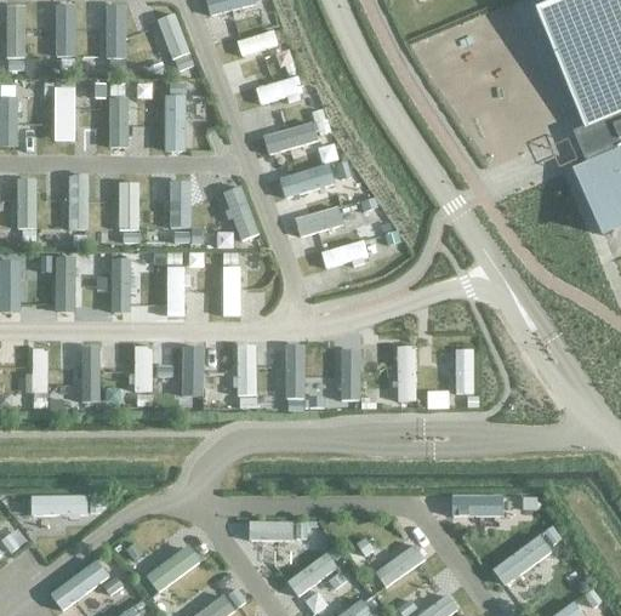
[(206,0),(209,15),(255,3),(254,0),(206,0)]
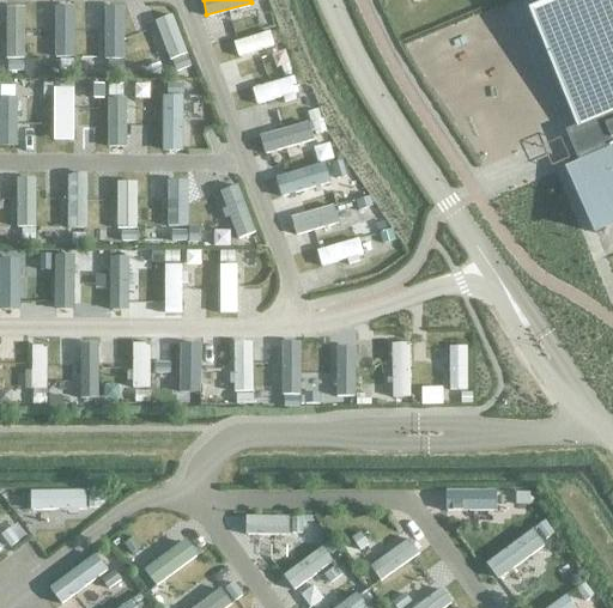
[(551,0),(529,10),(577,123),(576,123),(565,128),(577,158),(566,163),(568,164),(594,230),(612,222),(612,0),(551,0)]
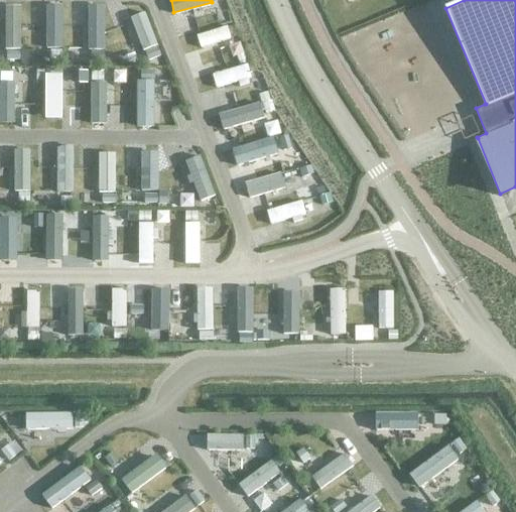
[(5,46),(20,47),(21,3),(5,3),(5,46)]
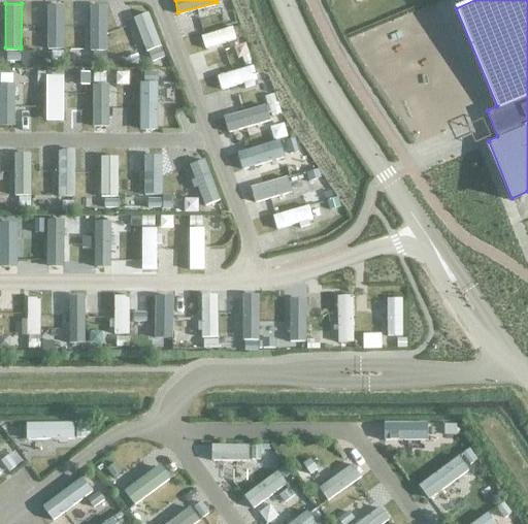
[(94,46),(106,46),(106,6),(94,6),(94,46)]
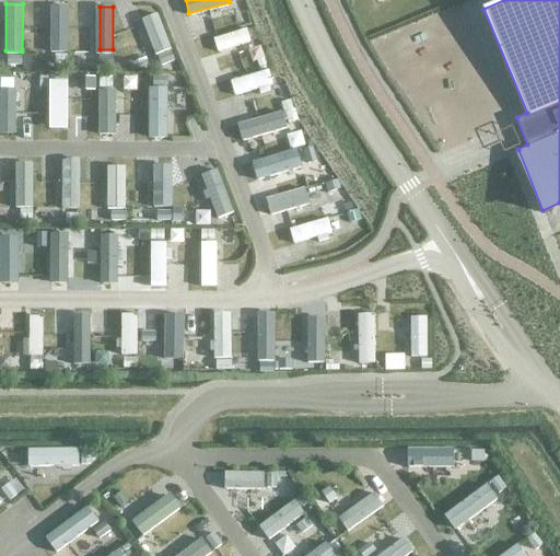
[(53,49),(68,49),(68,10),(54,10),(53,49)]
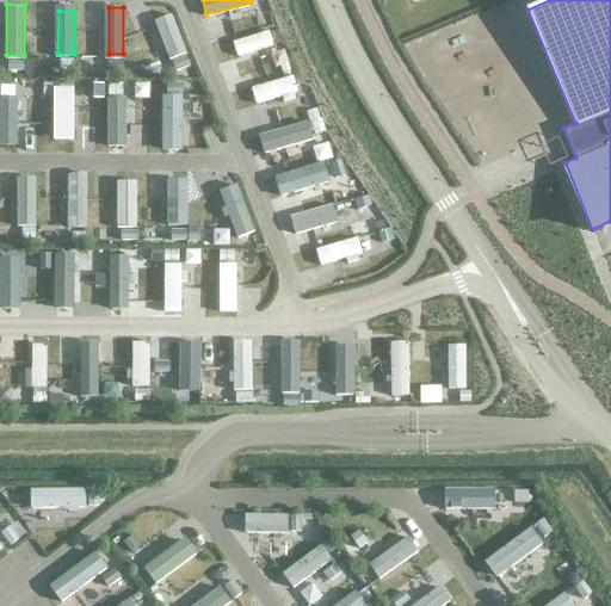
[(186,51),(172,12),(154,18),(168,57),(186,51)]
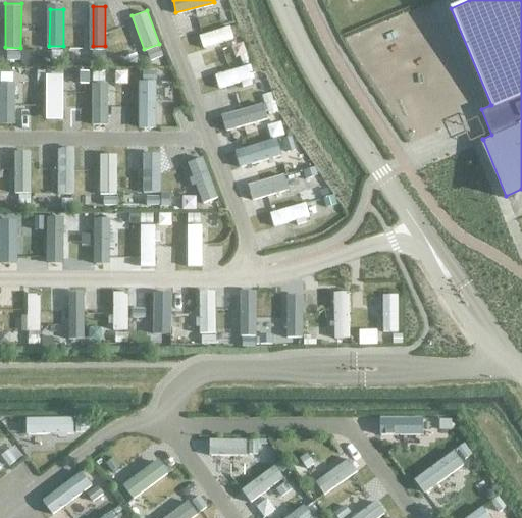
[(229,24),(199,34),(202,46),(233,37),(229,24)]
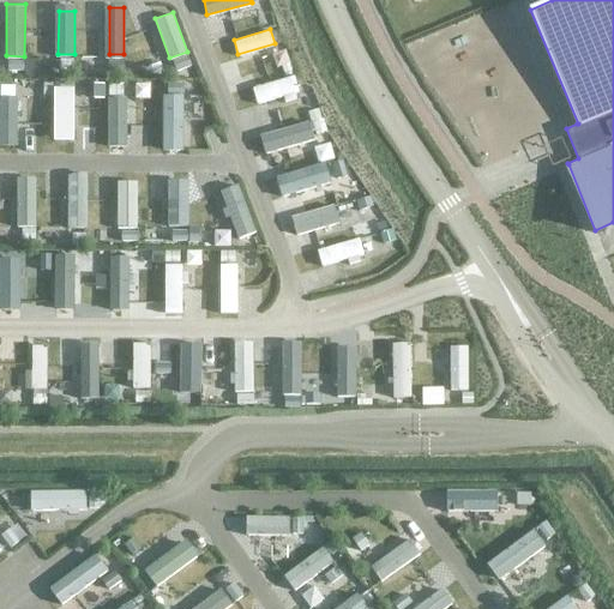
[(294,74),(252,86),(256,102),(299,90),(294,74)]
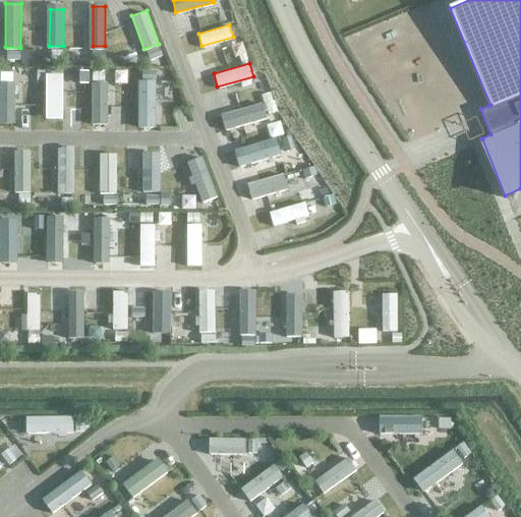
[(137,79),(137,126),(155,126),(155,79),(137,79)]
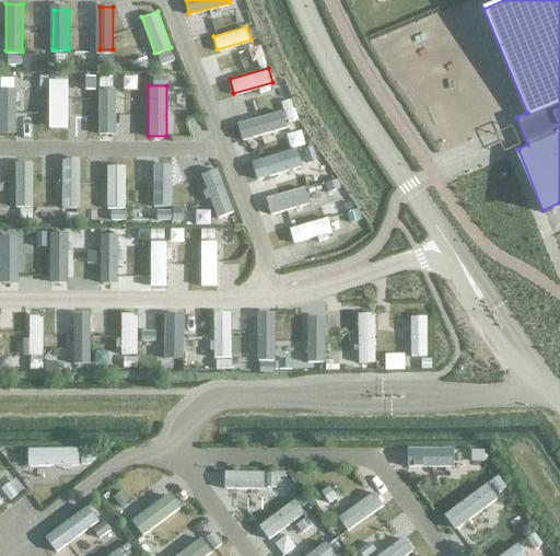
[(0,87),(0,126),(13,127),(13,88),(0,87)]
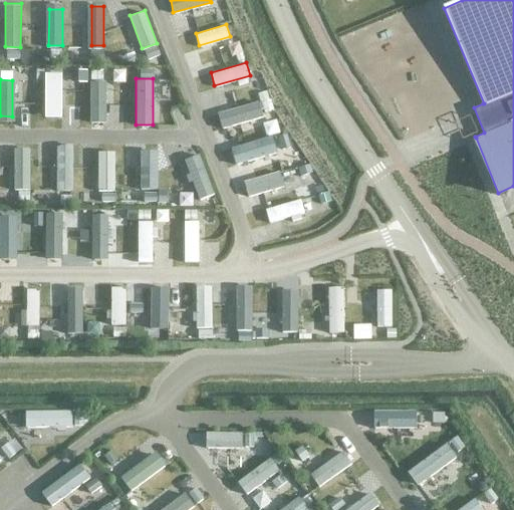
[(45,82),(44,115),(57,116),(57,81),(45,82)]
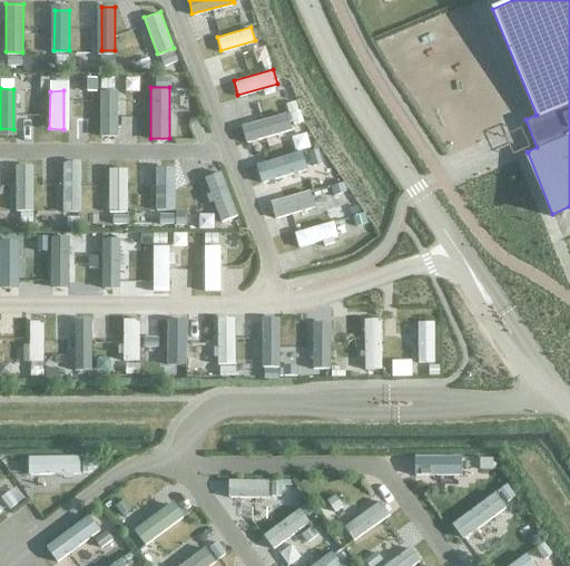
[(100,91),(100,132),(114,132),(114,91),(100,91)]
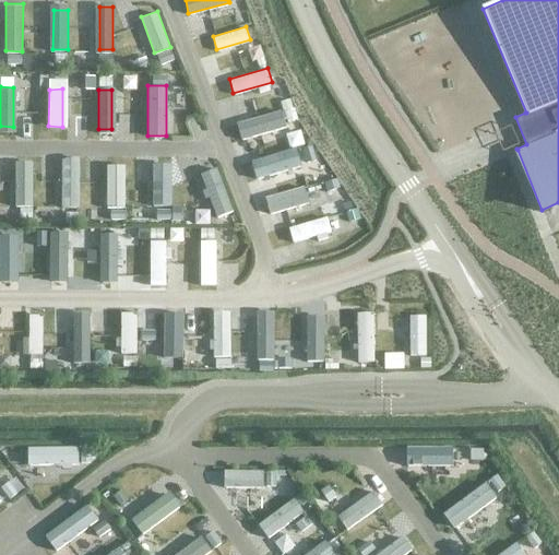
[(281,109),(236,121),(240,138),(286,126),(281,109)]
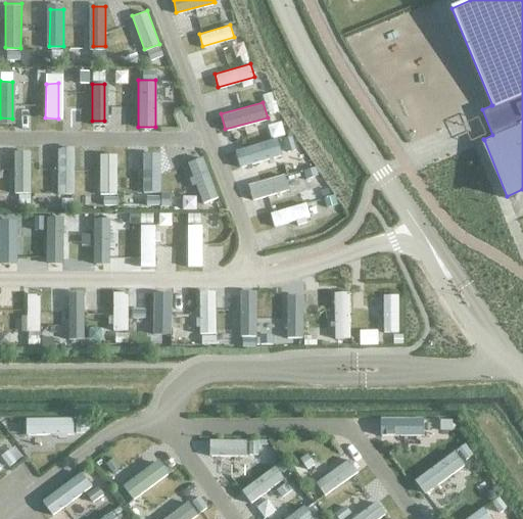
[(280,136),(242,147),(245,159),(283,148),(280,136)]
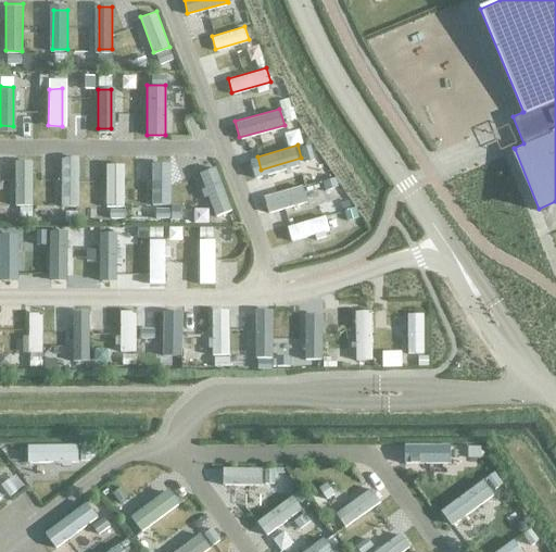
[(78,205),(78,154),(66,154),(61,157),(61,204),(78,205)]
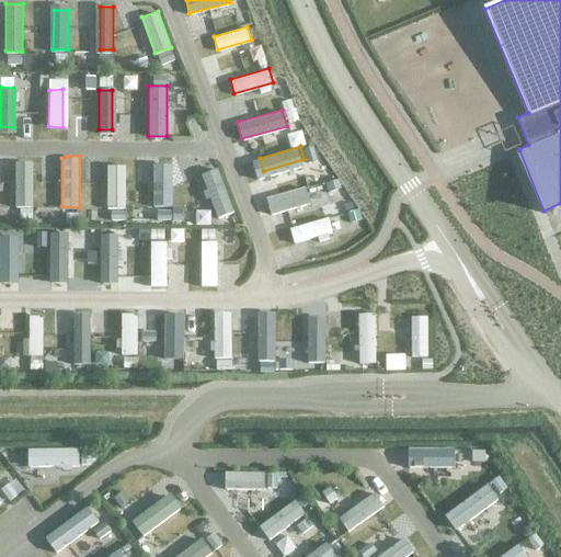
[(125,206),(125,163),(107,163),(107,206),(125,206)]
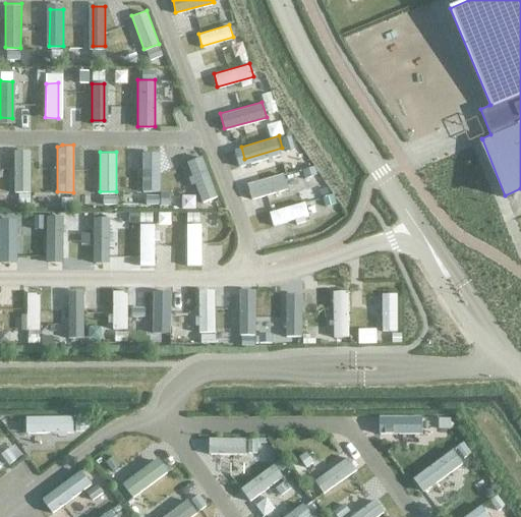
[(200,153),(188,157),(201,191),(214,187),(200,153)]
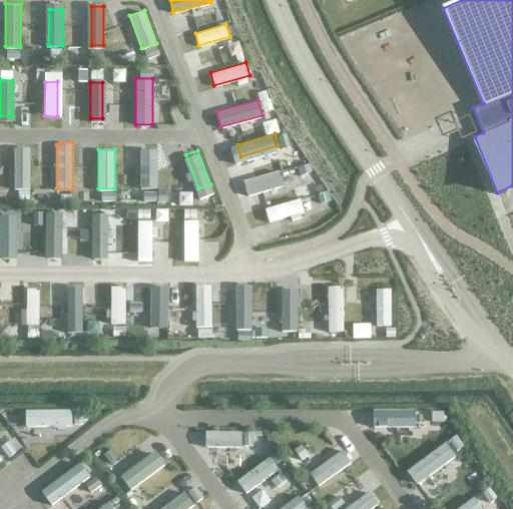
[(29,186),(30,153),(15,152),(15,186),(29,186)]
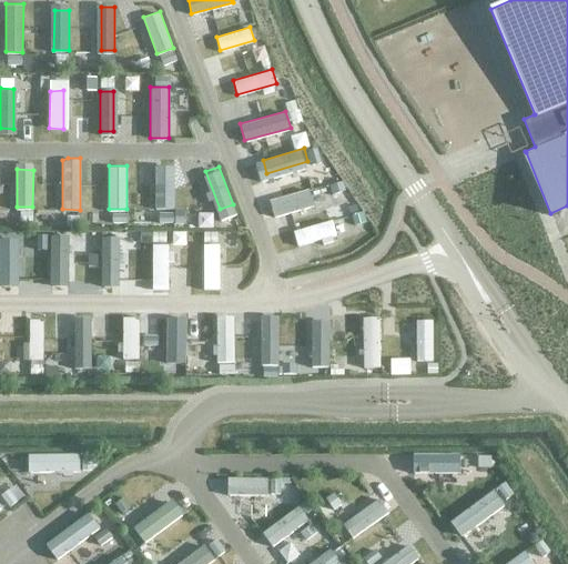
[(174,208),(174,170),(160,170),(160,208),(174,208)]
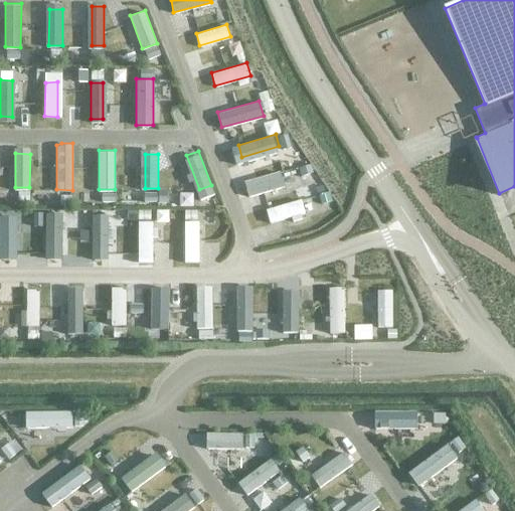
[(284,169),(252,178),(255,189),(287,180),(284,169)]
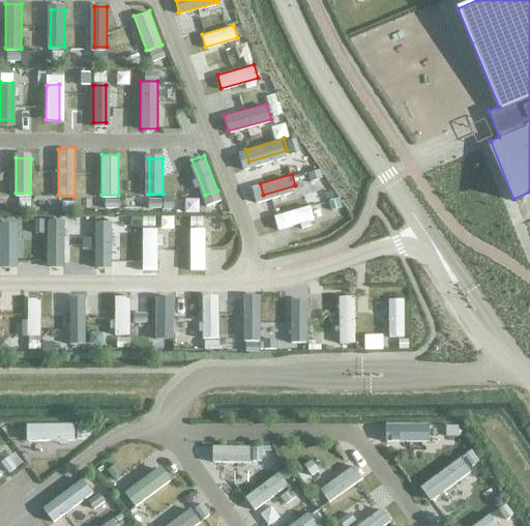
[(310,204),(273,214),(277,229),(314,217),(310,204)]
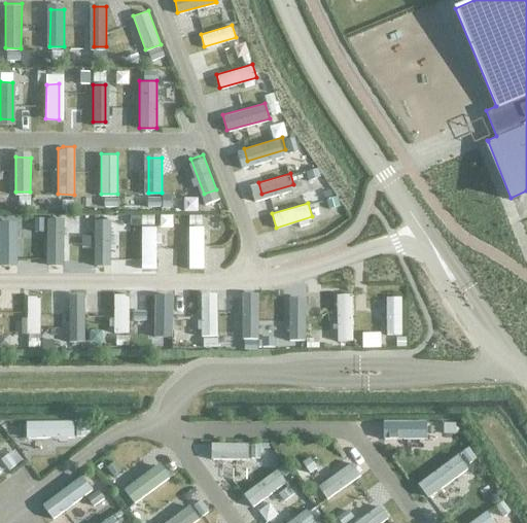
[(107,225),(95,225),(95,269),(107,269),(107,225)]
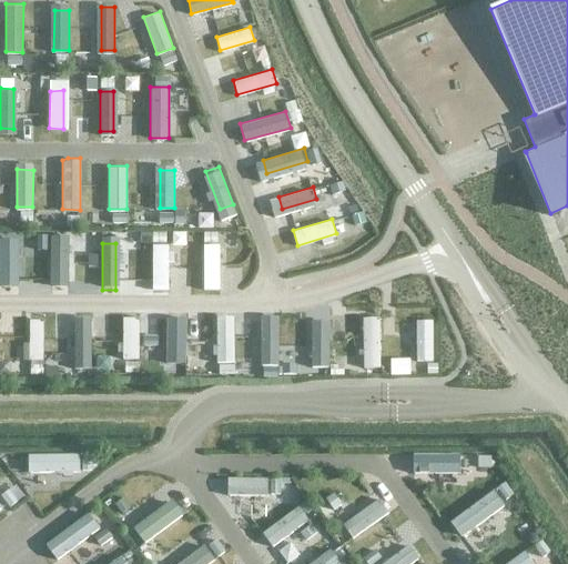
[(168,243),(152,243),(152,289),(168,289),(168,243)]
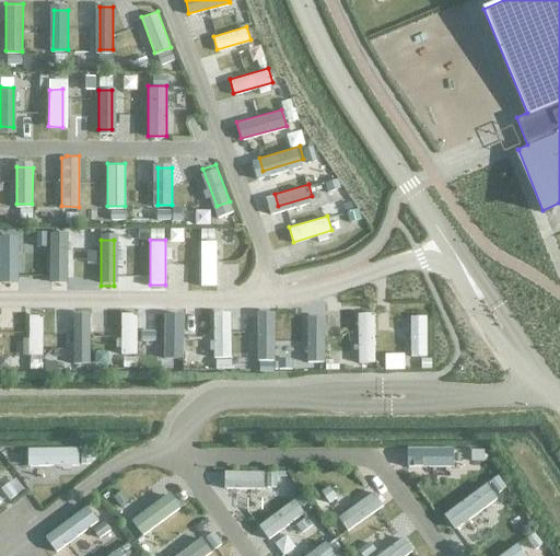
[(216,240),(200,240),(201,284),(217,284),(216,240)]
